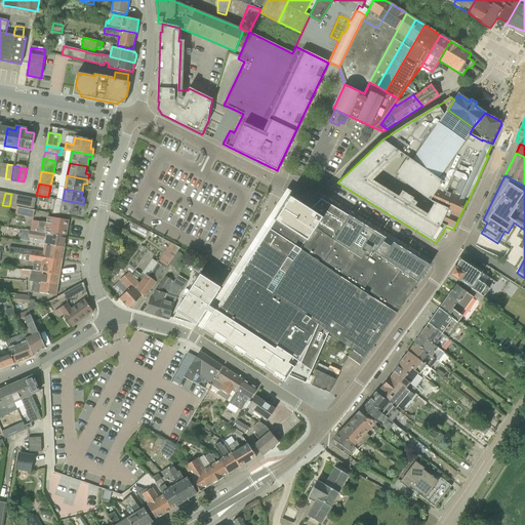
[(17,195),(11,194),(9,206),(11,206),(15,207),(17,195)]
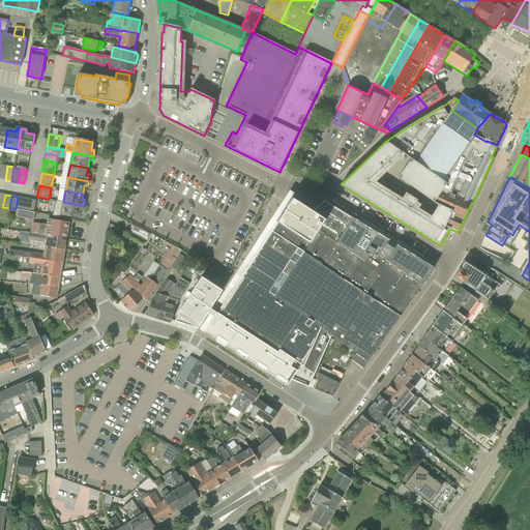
[(24,198),(18,197),(16,209),(22,210),(24,198)]
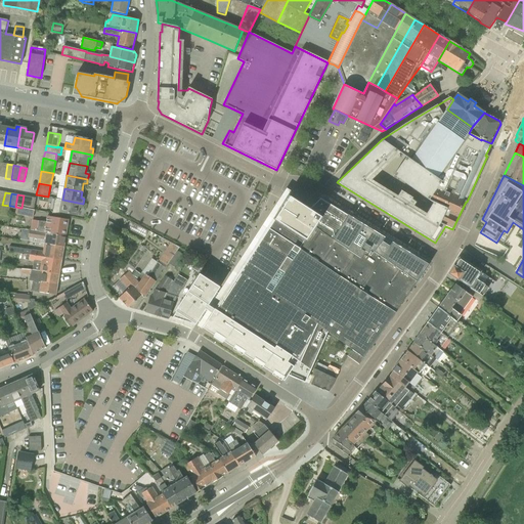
[(30,197),(24,195),(22,208),(28,209),(30,197)]
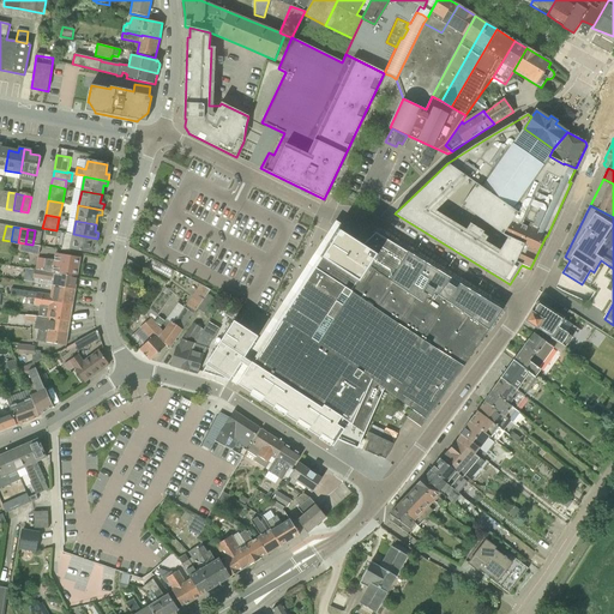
[(73,234),(65,233),(61,251),(71,253),(72,250),(91,253),(92,244),(96,245),(97,239),(73,234)]
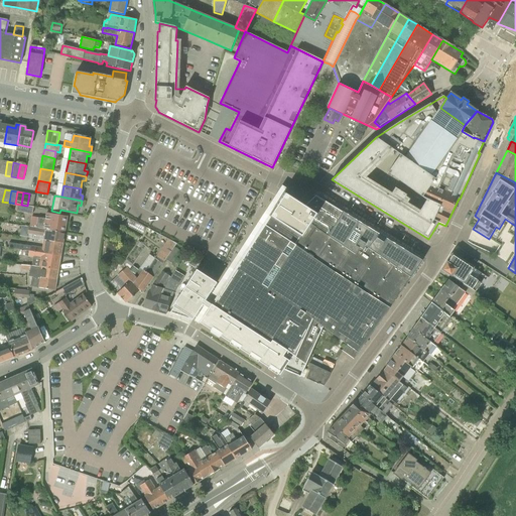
[(304,213),(299,220),(308,225),(294,245),(297,247),(315,259),(317,260),(340,274),(342,276),(347,279),(349,281),(357,286),(362,289),(364,291),(369,293),(382,301),(386,304),(388,305),(390,307),(396,298),(422,261),(386,239),(386,240),(378,235),(379,235),(324,201),(315,196),(307,202),(304,206),(301,211),(304,213)]
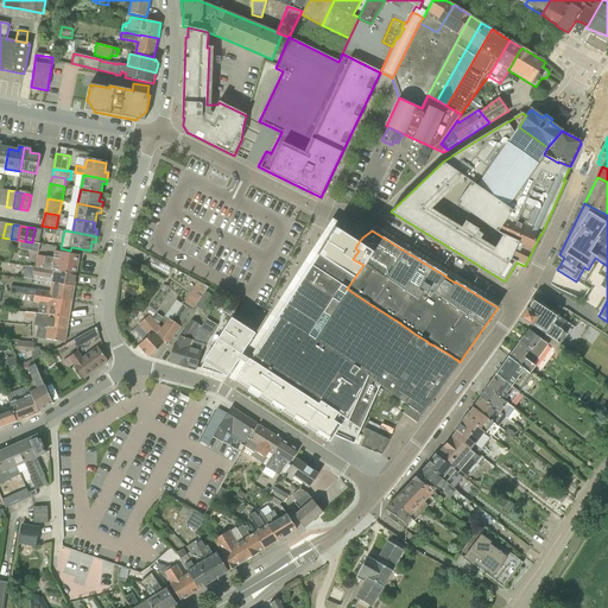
[(354,444),(380,384),(372,377),(368,374),(360,368),(359,367),(353,365),(353,363),(352,363),(314,341),(329,315),(337,303),(339,302),(341,297),(344,293),(347,289),(363,265),(353,259),(359,251),(355,248),(340,239),(331,233),(320,252),(306,272),(302,278),(299,282),(299,283),(289,298),(284,305),(279,314),(277,316),(264,336),(254,350),(235,380),(234,379),(233,380),(264,399),(279,410),(282,412),(312,431),(316,434),(323,438),(330,442),(330,441),(329,441),(330,439),(333,435),(354,444)]
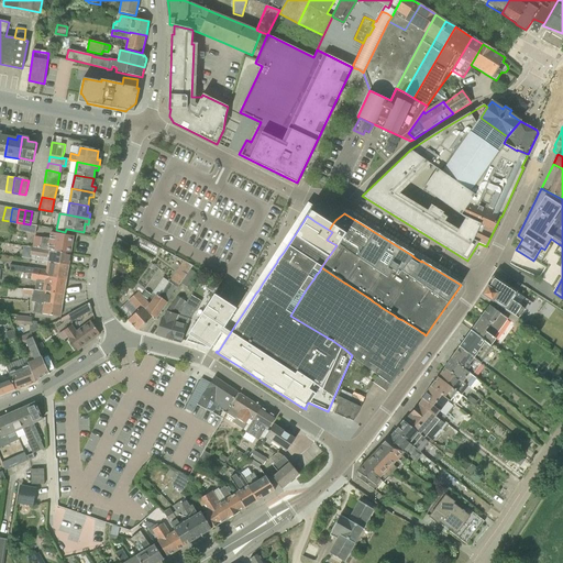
[(30,224),(23,223),(17,222),(12,221),(12,224),(18,225),(17,231),(35,234),(37,227),(35,225),(30,224)]
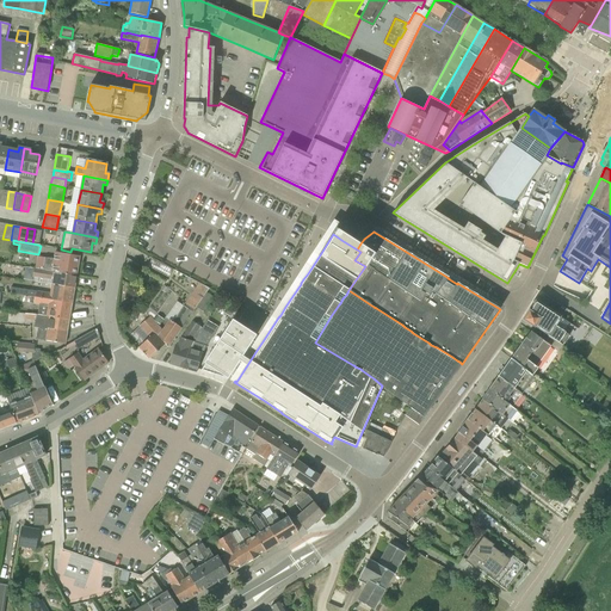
[(129,246),(128,251),(144,260),(147,255),(129,246)]
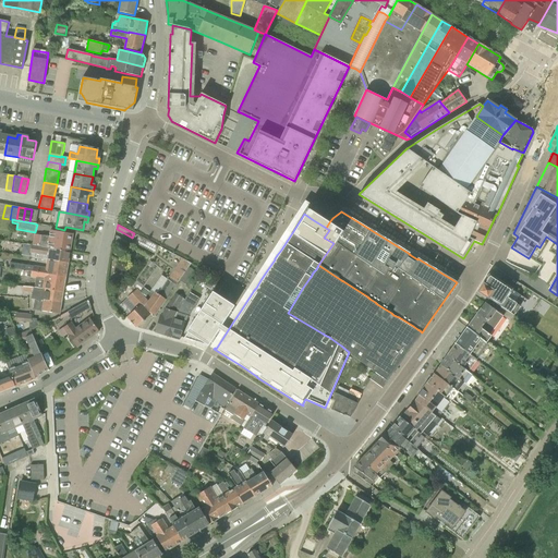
[(56,238),(40,235),(39,246),(39,247),(47,249),(70,253),(73,234),(57,231),(56,238)]
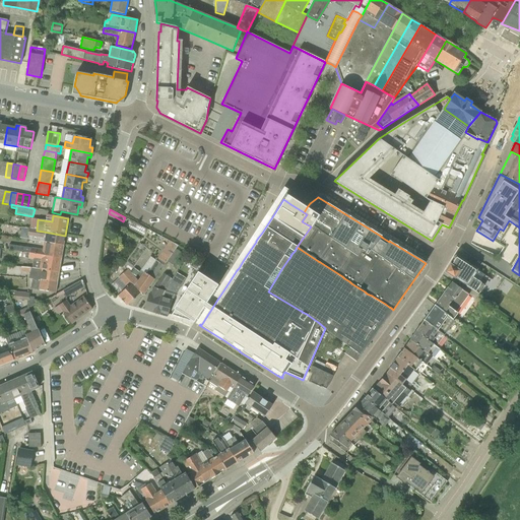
[(183,237),(195,241),(201,223),(188,219),(183,237)]
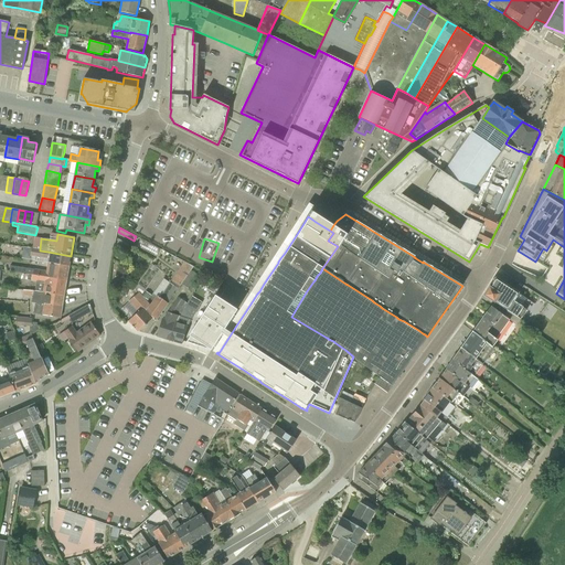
[(137,246),(157,257),(161,249),(141,240),(137,246)]
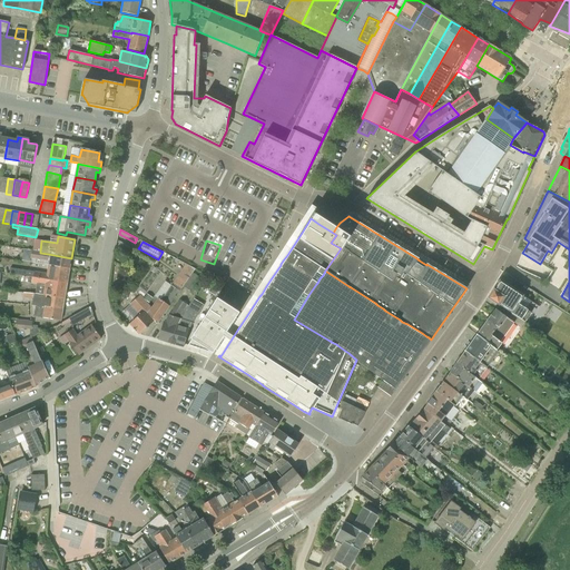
[(31,262),(31,259),(50,262),(49,265),(70,268),(71,258),(48,254),(40,253),(40,252),(32,251),(23,249),(22,261),(31,262)]
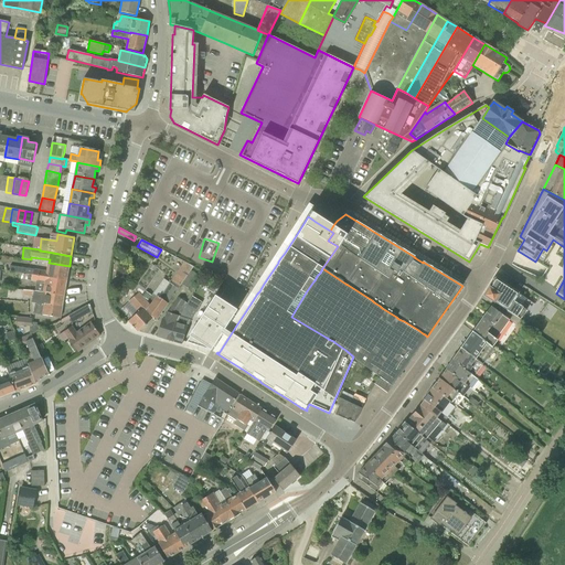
[(221,248),(212,260),(223,268),(232,257),(221,248)]
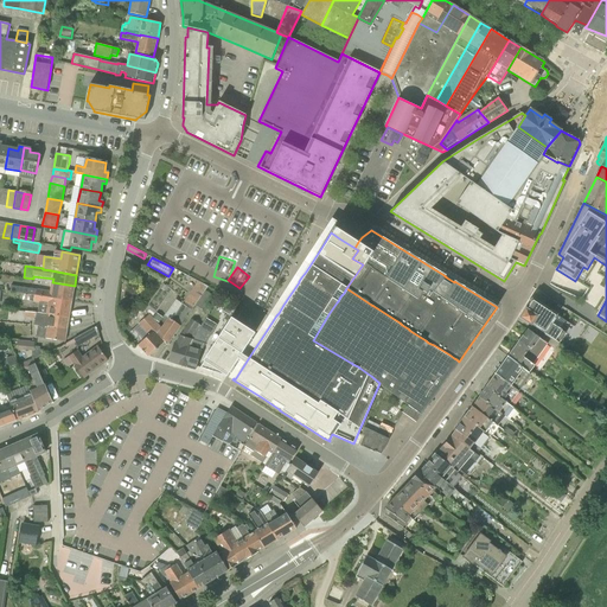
[(145,286),(157,292),(161,283),(149,278),(145,286)]
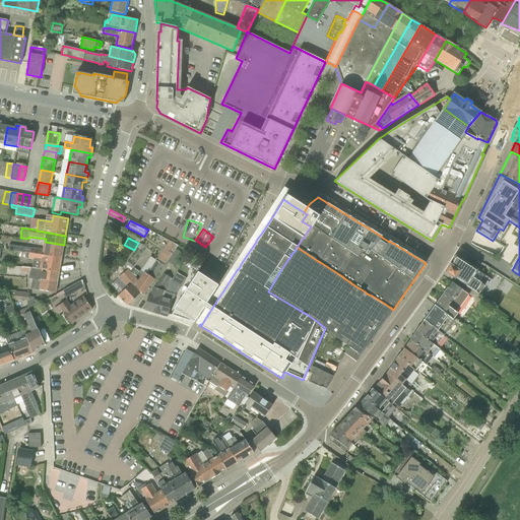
[(141,270),(144,272),(138,281),(135,285),(136,287),(140,293),(143,296),(167,261),(177,245),(170,241),(156,261),(150,257),(141,270)]
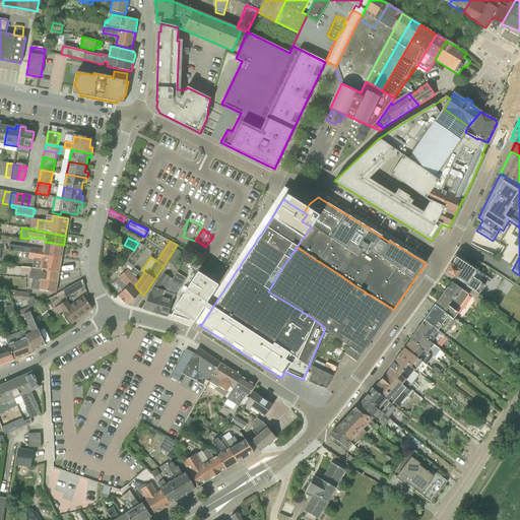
[(64,245),(45,242),(44,250),(31,248),(10,245),(9,250),(19,251),(26,253),(43,256),(61,259),(64,245)]
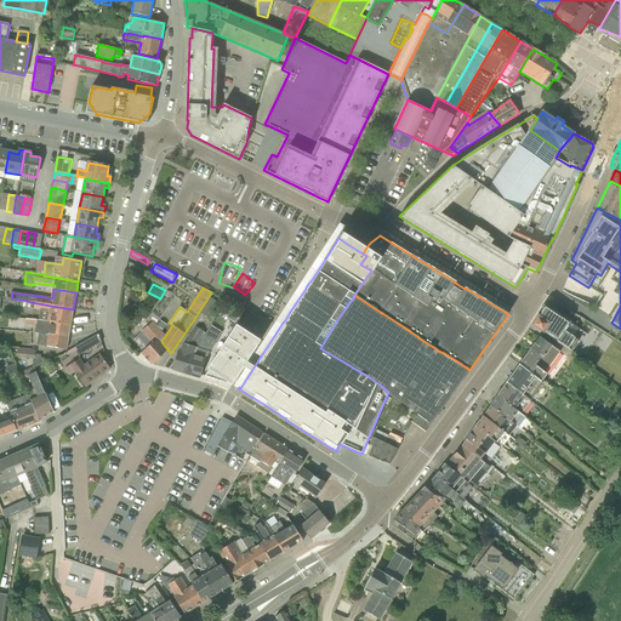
[(154,308),(148,317),(157,325),(176,297),(166,291),(158,302),(154,308)]
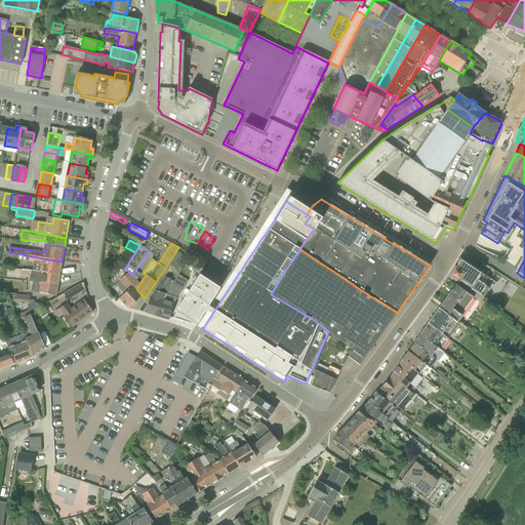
[(184,256),(178,252),(180,248),(178,247),(168,264),(175,269),(184,256)]
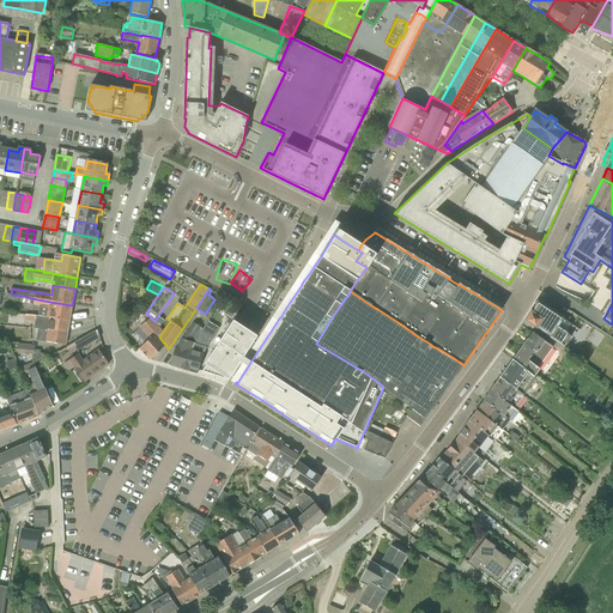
[(353,293),(350,291),(347,296),(344,299),(341,304),(340,305),(332,317),(316,344),(354,366),(356,366),(356,368),(362,370),(363,371),(371,377),(375,380),(383,387),(399,399),(404,401),(411,406),(405,416),(408,418),(420,428),(426,419),(425,418),(463,365),(461,363),(459,362),(454,358),(438,349),(432,346),(430,344),(424,340),(414,334),(412,332),(406,328),(404,326),(377,309),(375,308),(353,293)]
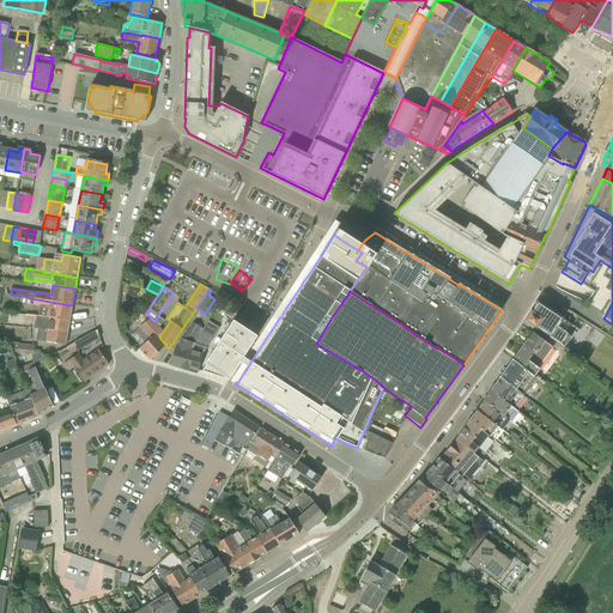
[(48,307),(47,317),(48,317),(70,322),(72,305),(50,302),(31,298),(30,304),(35,304),(35,305),(48,307)]
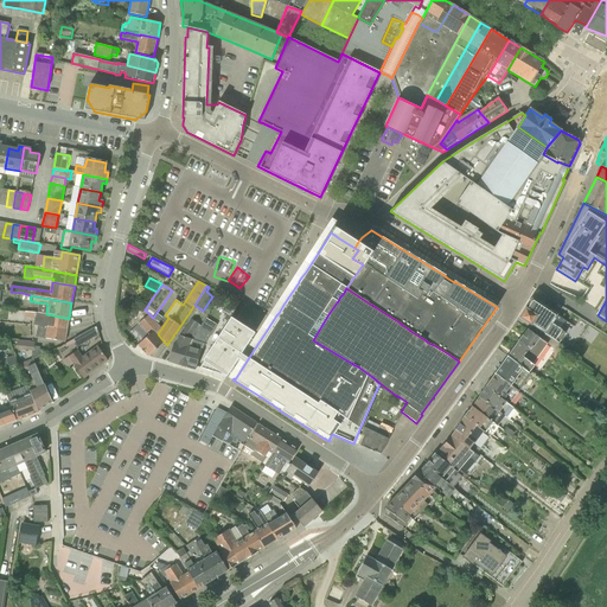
[(215,306),(221,310),(225,302),(219,299),(215,306)]
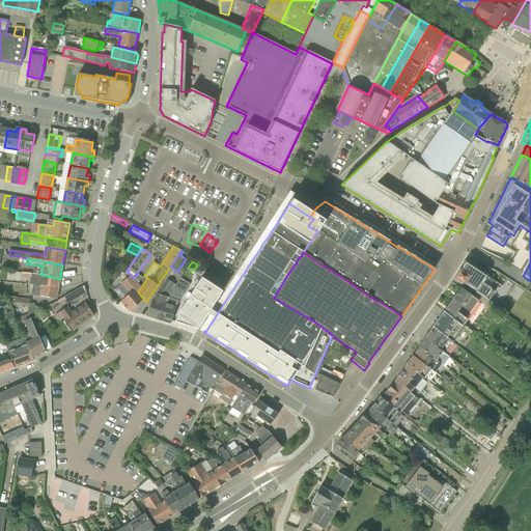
[(496,282),(486,276),(484,275),(484,274),(465,261),(463,267),(462,266),(455,277),(455,278),(479,294),(487,300),(488,301),(495,290),(492,288),(496,282)]
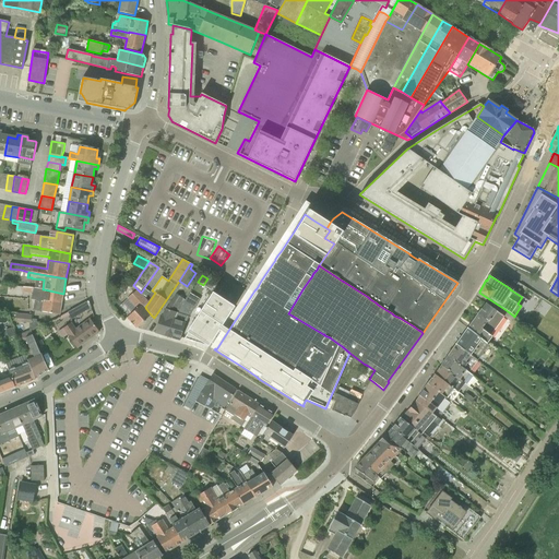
[(43,289),(24,287),(23,293),(33,294),(32,300),(35,300),(35,299),(44,300),(62,304),(63,294),(44,289),(43,289)]
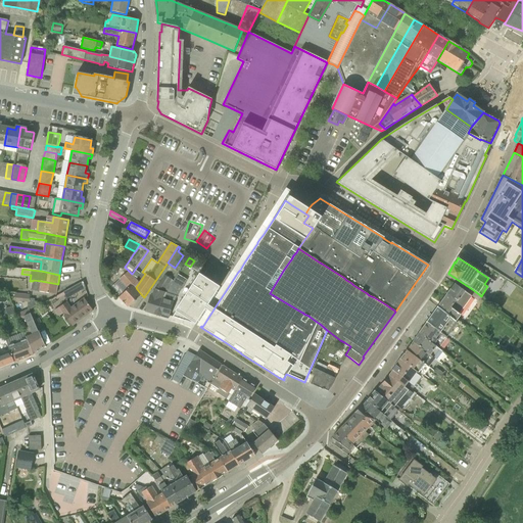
[(138,279),(141,274),(136,270),(133,275),(138,279)]
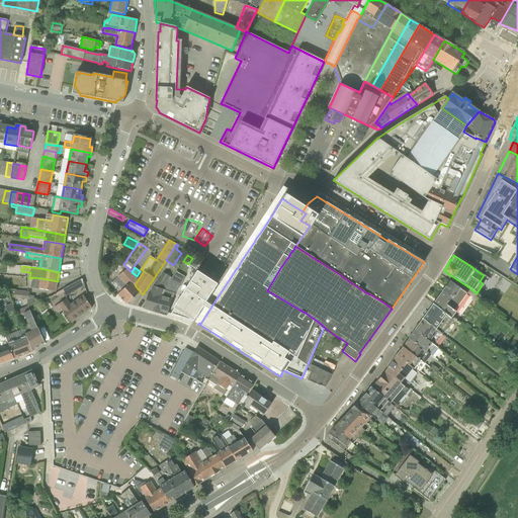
[(117,295),(122,299),(136,286),(135,284),(138,280),(127,269),(118,276),(126,286),(121,291),(117,295)]
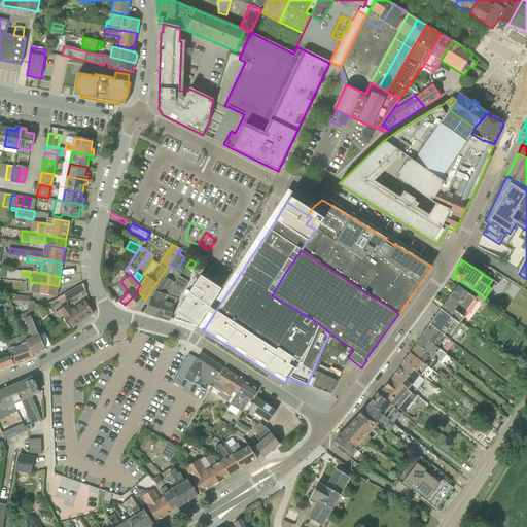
[(174,283),(172,282),(166,278),(152,297),(147,314),(157,318),(163,301),(174,283)]
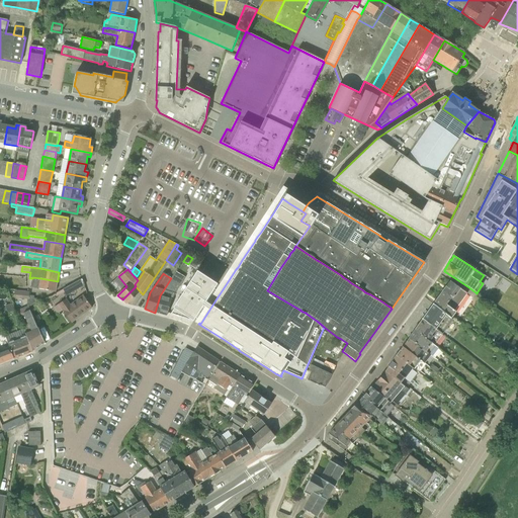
[(170,315),(192,322),(216,285),(195,273),(172,309),(174,310),(170,315)]
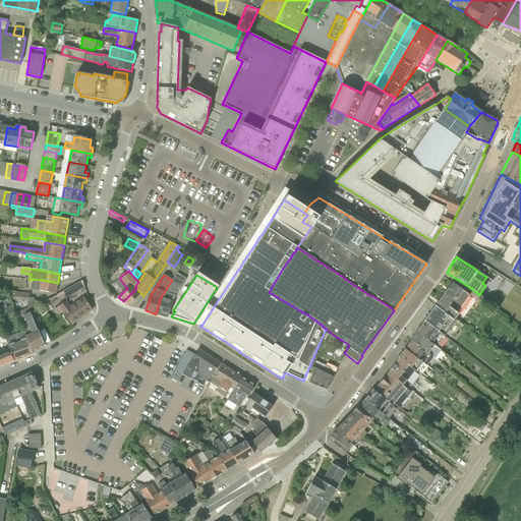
[(32,289),(56,293),(58,283),(41,280),(33,279),(33,280),(32,289)]
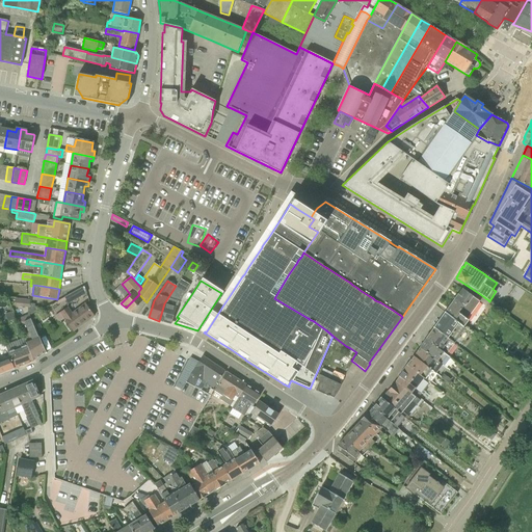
[(176,289),(177,287),(176,286),(164,303),(159,321),(171,324),(177,308),(184,295),(185,294),(176,289)]
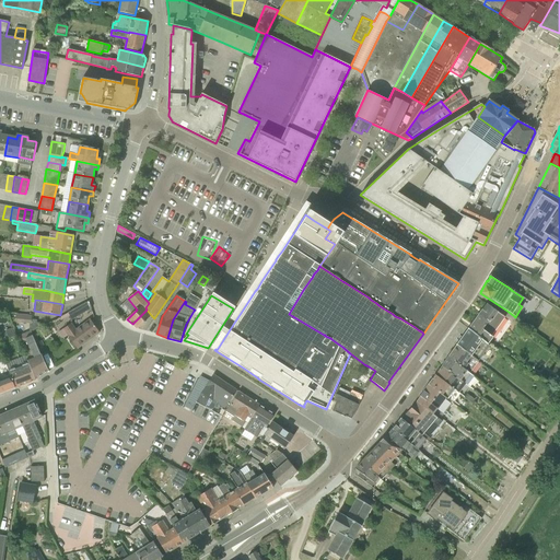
[(89,302),(88,302),(68,313),(72,321),(92,308),(89,302)]
